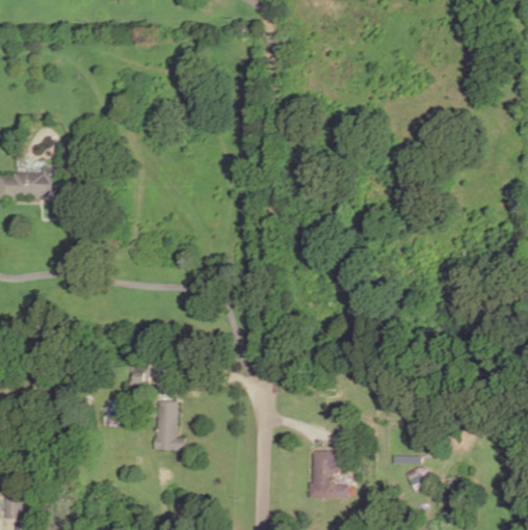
[(42,173),(42,166),(60,167),(59,200),(41,199),(41,193),(37,193),(15,192),(14,197),(0,197),(0,176),(12,176),(14,171),(42,173)]
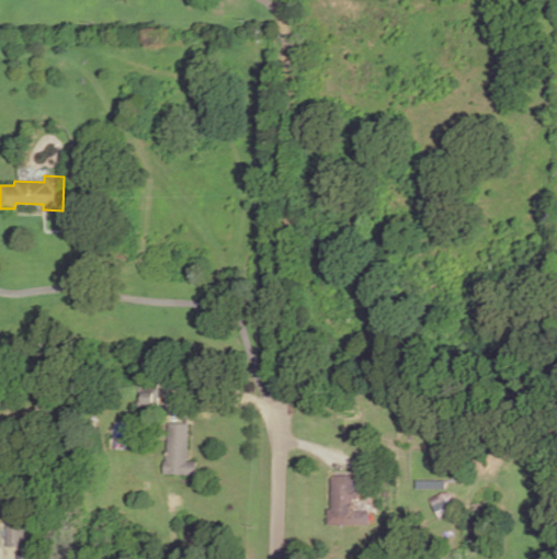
[(134,390),(152,390),(152,403),(134,403),(134,390)]
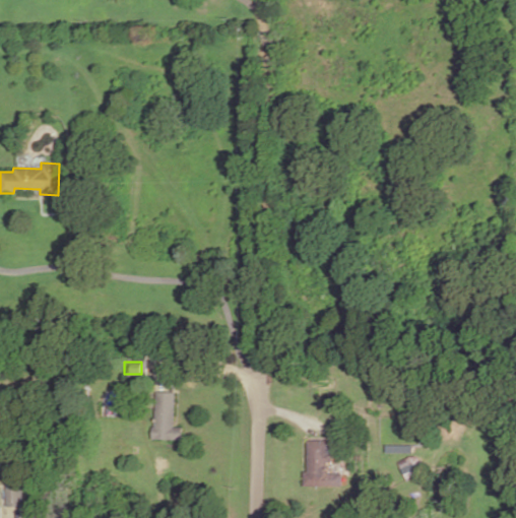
[(151,425),(152,391),(172,392),(171,427),(180,427),(179,439),(148,438),(148,425),(151,425)]
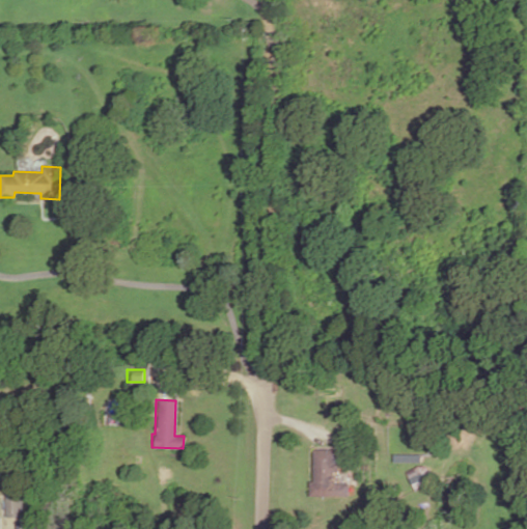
[(332,470),(332,482),(348,482),(348,496),(307,495),(307,483),(307,480),(311,480),(311,449),(332,449),(332,463),(336,463),(336,470),(332,470)]
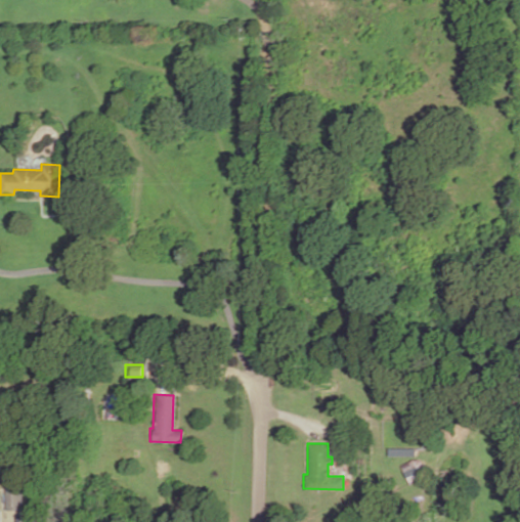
[(3,489),(4,510),(11,510),(20,509),(19,488),(3,489)]
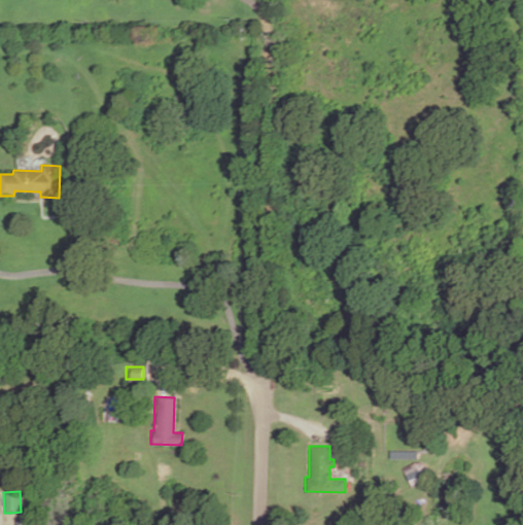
All buildings are outlined.
